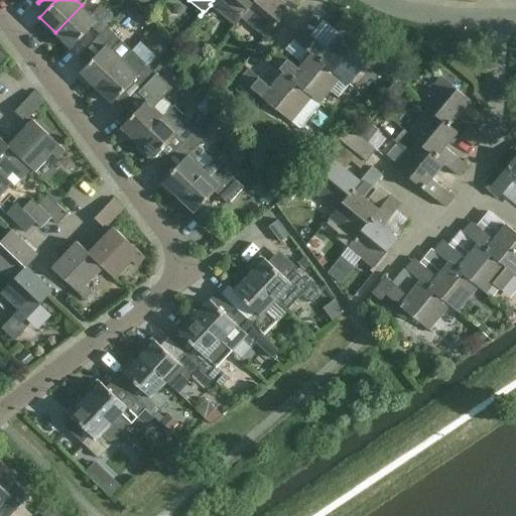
[(213,0),(210,4),(211,5),(234,24),(230,27),(232,29),(241,17),(254,0),(213,0)]
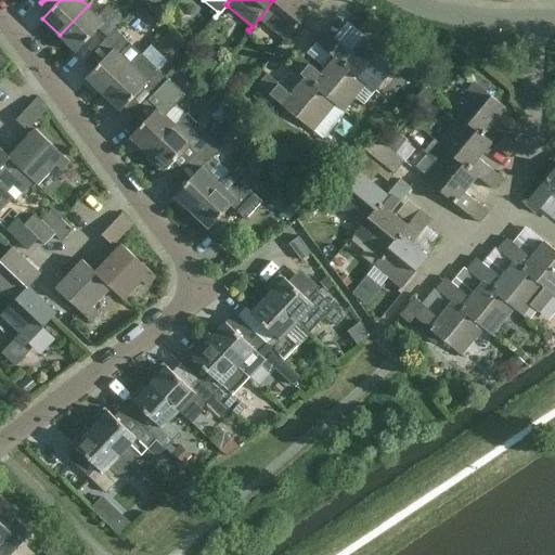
[(273,0),(259,18),(285,40),(282,44),(283,46),(320,0),(273,0)]
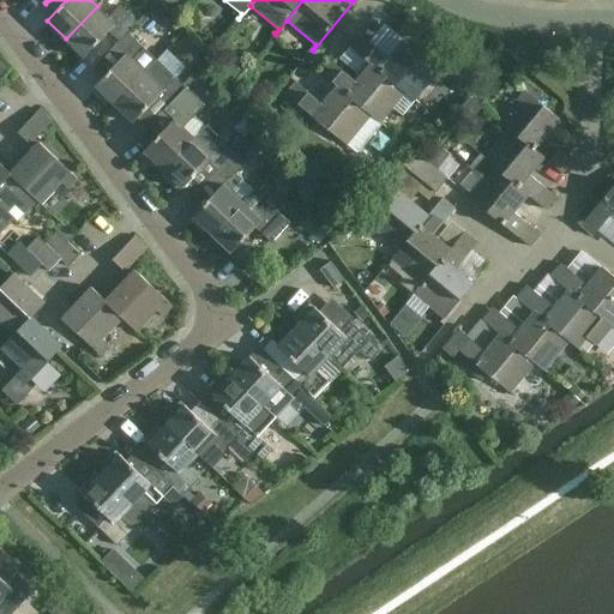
[(109,31),(119,40),(119,41),(128,31),(128,32),(138,22),(120,6),(109,18),(97,6),(66,38),(85,56),(109,31)]
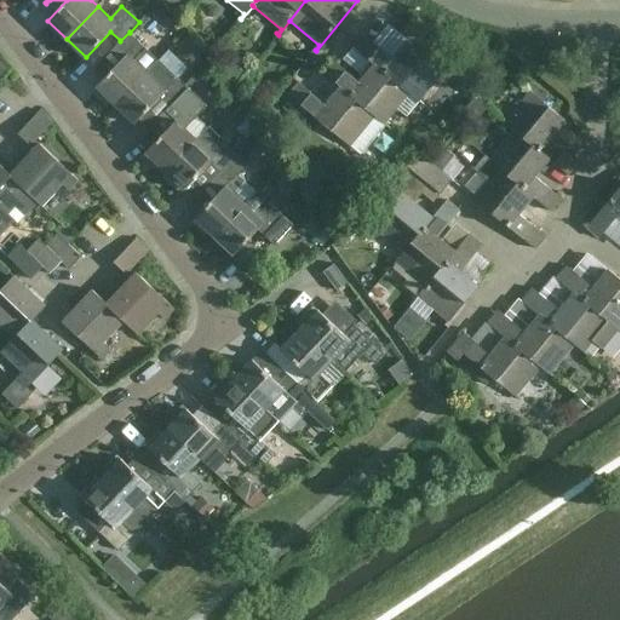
[(110,99),(116,105),(148,73),(145,70),(136,62),(148,49),(130,33),(130,32),(120,41),(120,40),(95,68),(96,69),(112,52),(120,61),(93,90),(107,103),(110,99)]
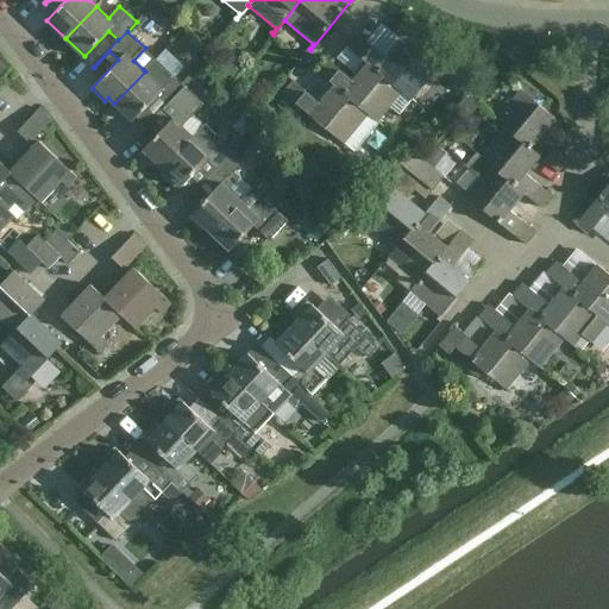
[(387,60),(368,44),(360,37),(350,50),(363,61),(366,63),(368,62),(377,70),(377,71),(415,102),(412,99),(434,70),(439,74),(440,73),(401,41),(387,60)]
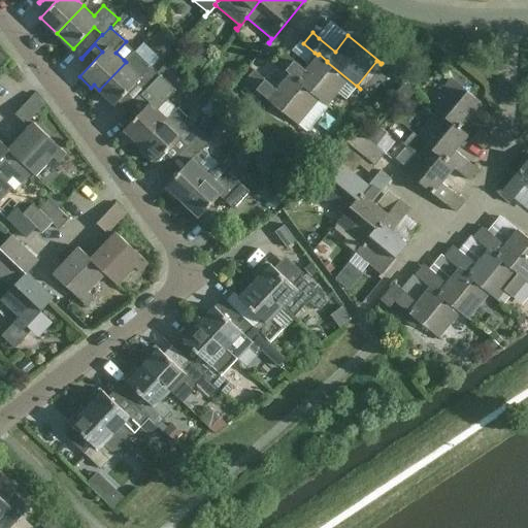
[(144,39),(137,47),(150,60),(158,51),(144,39)]
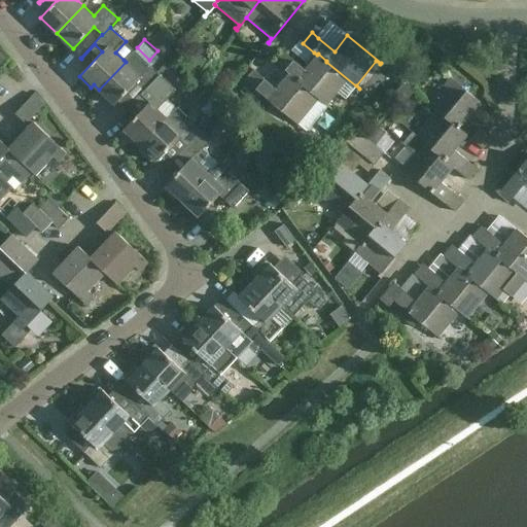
[(126,62),(99,90),(115,105),(136,83),(144,91),(145,92),(152,83),(161,75),(134,49),(124,60),(126,62)]
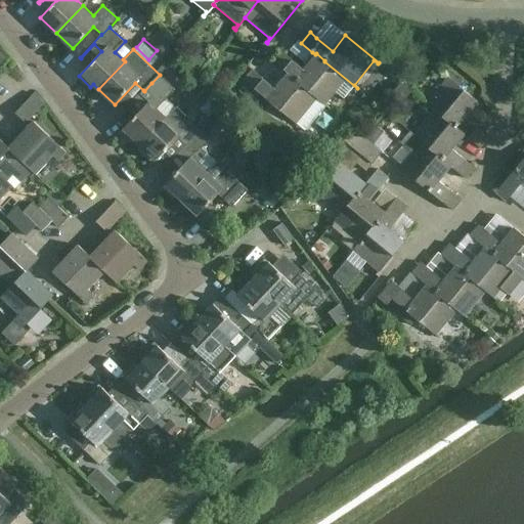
[(282,71),(287,74),(288,73),(296,79),(295,80),(329,107),(329,106),(324,103),(336,90),(344,96),(352,86),(356,89),(357,88),(324,61),(324,60),(316,53),(315,54),(303,70),(292,59),(280,51),(272,62),(282,71)]
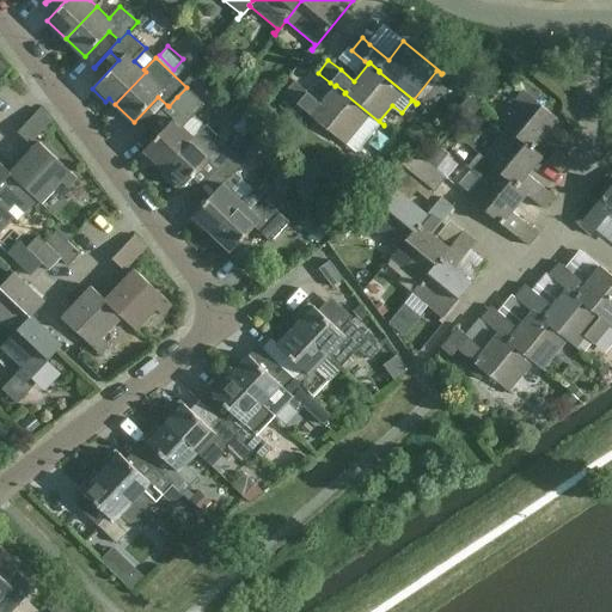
[(346,144),(347,142),(356,151),(379,123),(383,127),(384,126),(344,93),(346,92),(336,85),(335,86),(320,104),(294,83),(283,95),(349,148),(350,147),(346,144)]
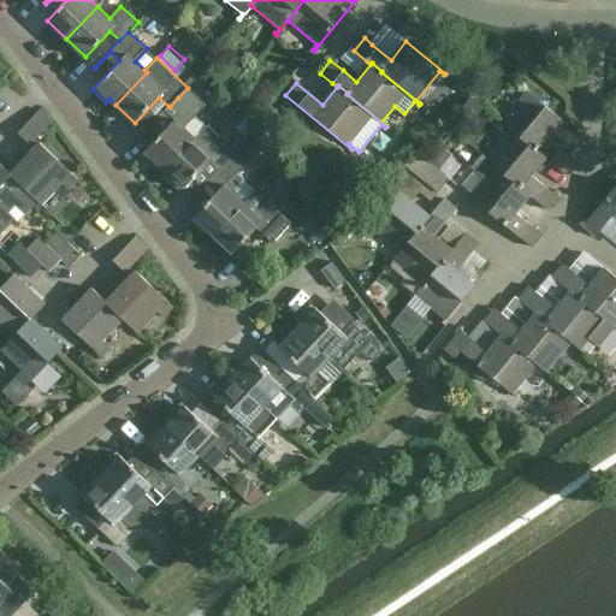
[(535,150),(537,149),(561,119),(522,87),(520,88),(525,93),(502,120),(497,117),(496,118),(509,130),(510,129),(535,150)]
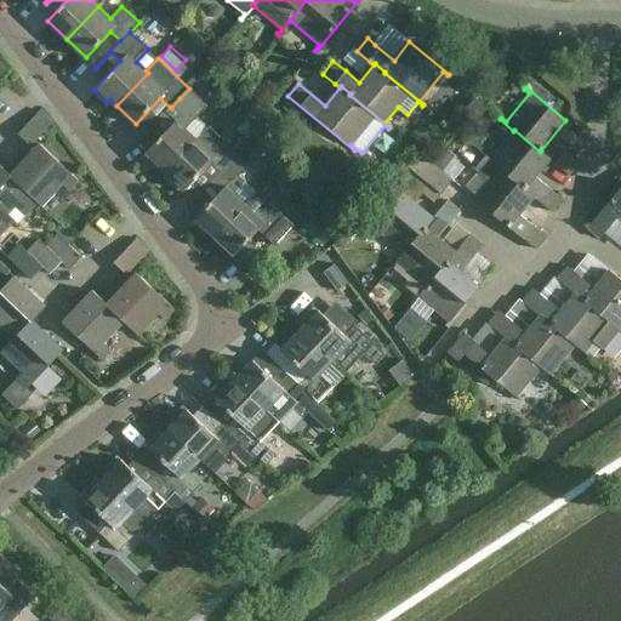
[(206,104),(189,89),(180,98),(171,108),(170,107),(143,135),(146,136),(161,119),(171,126),(143,157),(157,169),(160,166),(166,171),(197,138),(186,127),(206,104)]
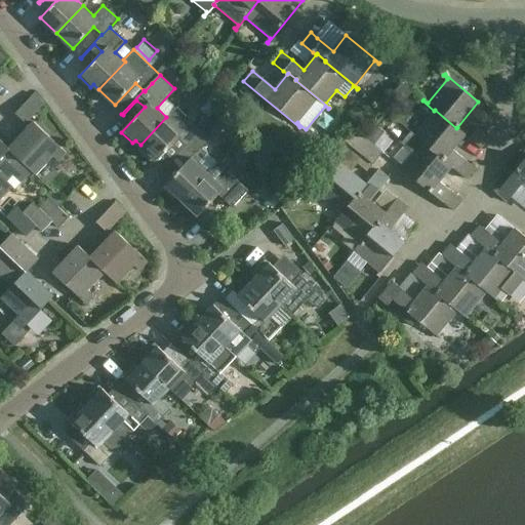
[(44,104),(34,93),(15,113),(26,123),(44,104)]
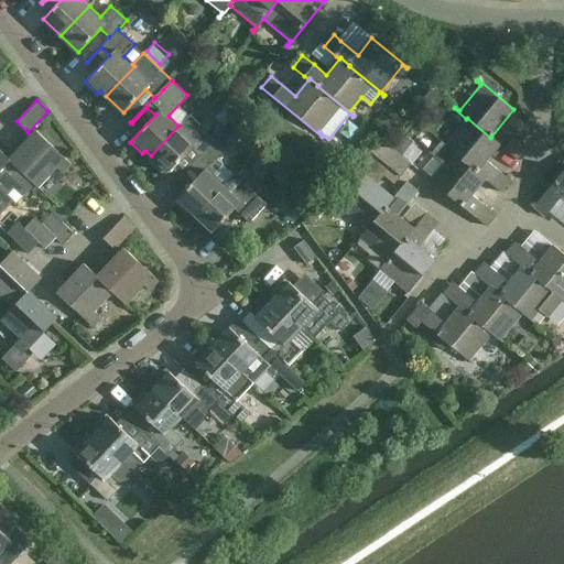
[(201,125),(190,115),(179,126),(151,155),(152,156),(149,160),(165,175),(191,149),(199,158),(208,149),(217,140),(201,125)]
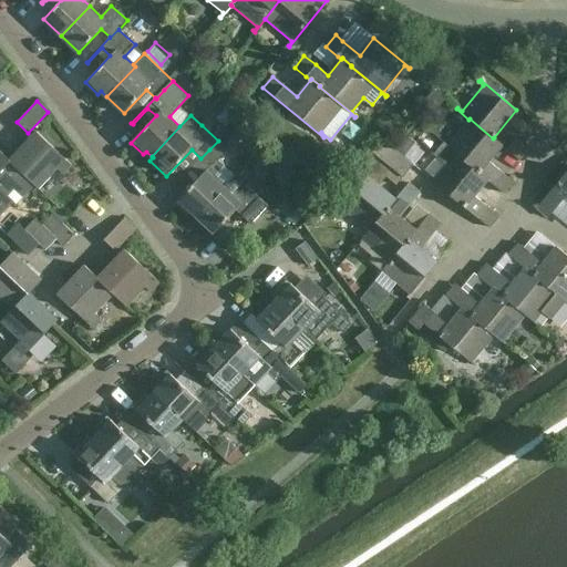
[(502,144),(494,137),(493,138),(470,119),(468,120),(447,145),(444,142),(442,143),(455,153),(478,173),(480,172),(488,178),(487,181),(503,193),(513,182),(488,161),(502,144)]
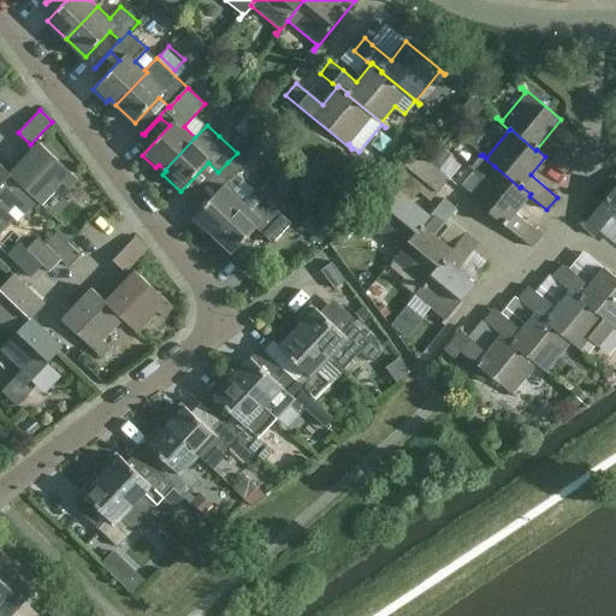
[(40,143),(11,173),(28,190),(27,191),(37,201),(41,205),(61,182),(69,189),(78,179),(40,143)]
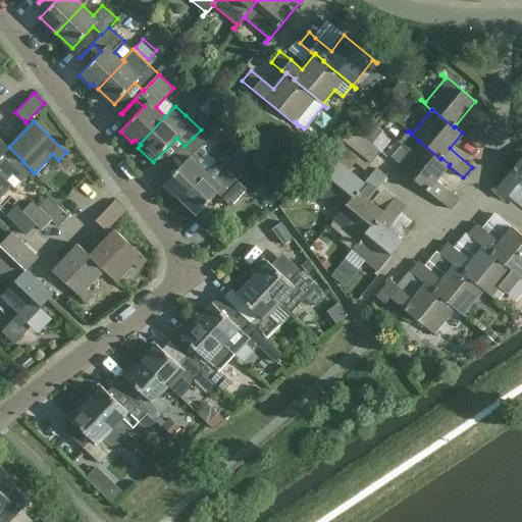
[(362,136),(372,144),(382,131),(372,123),(362,136)]
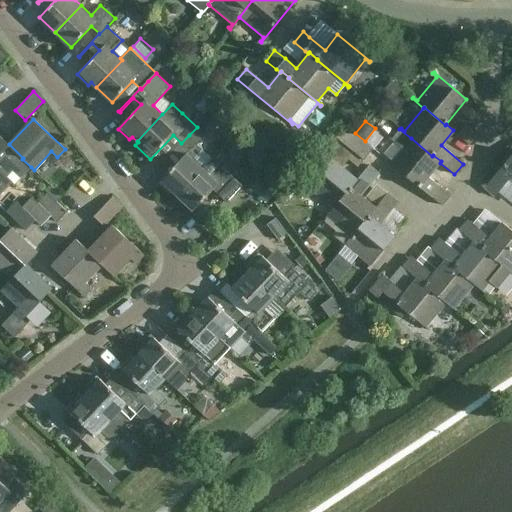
[(476,133),(470,128),(465,124),(457,135),(467,143),(476,133)]
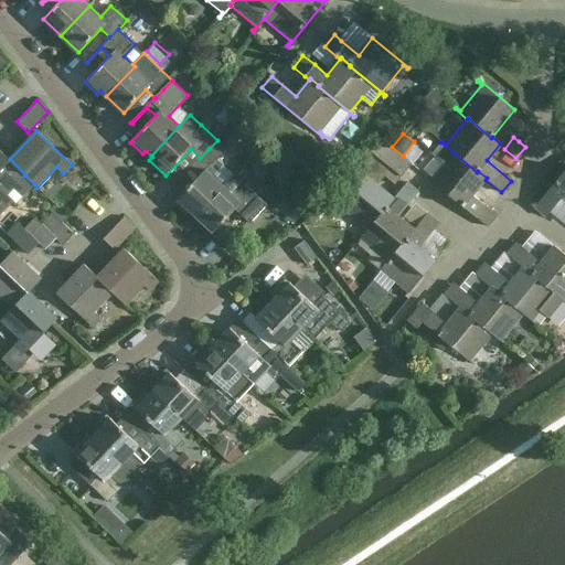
[(394,200),(394,199),(377,185),(384,177),(394,184),(412,164),(380,138),(370,149),(373,151),(356,171),(364,178),(336,212),(338,213),(341,209),(366,230),(368,231),(382,213),(386,208),(387,208),(394,200)]
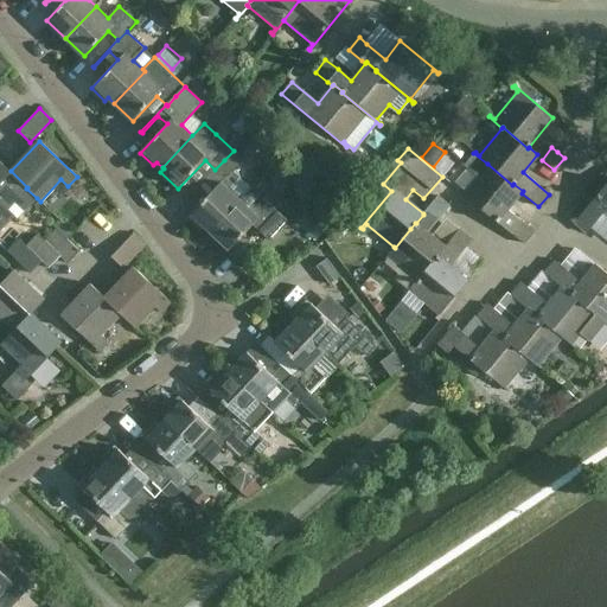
[(243,159),(234,151),(224,160),(215,170),(190,196),(191,197),(206,180),(215,189),(189,217),(202,230),(205,227),(211,231),(241,199),(242,199),(230,189),(241,176),(234,170),(243,159)]
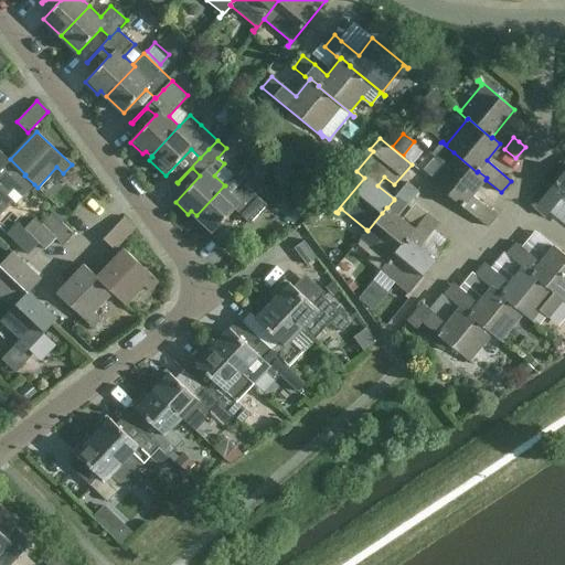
[(10,159),(7,156),(0,149),(0,213),(13,200),(7,194),(13,188),(22,196),(34,184),(24,176),(25,174),(10,159)]
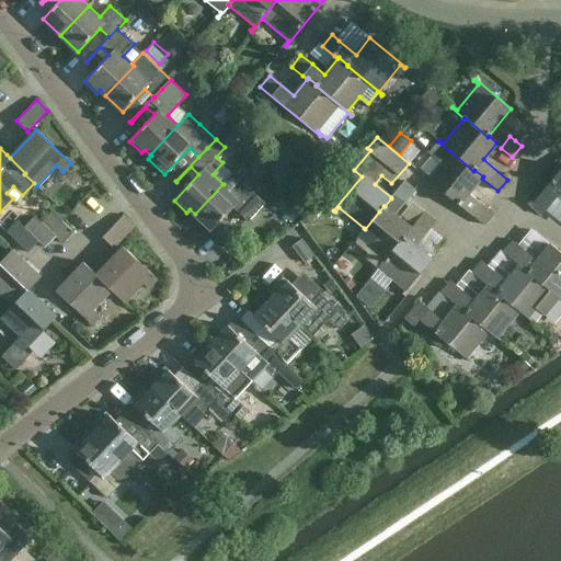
[(472,216),(483,226),(493,214),(469,194),(482,179),(483,176),(474,170),(473,171),(450,151),(428,178),(424,174),(423,175),(459,205),(472,216)]
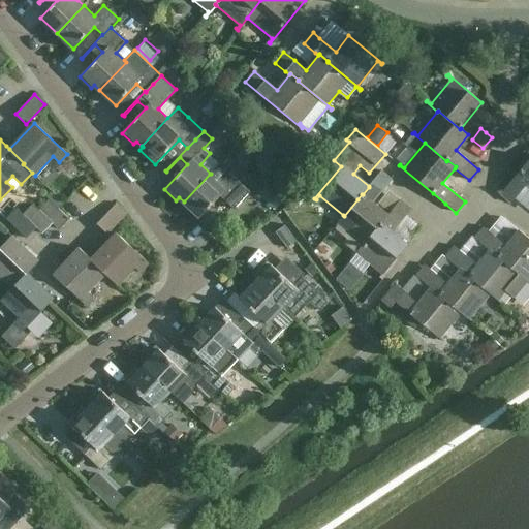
[(528,180),(528,158),(499,194),(505,199),(510,204),(514,199),(520,192),(519,192),(528,180)]
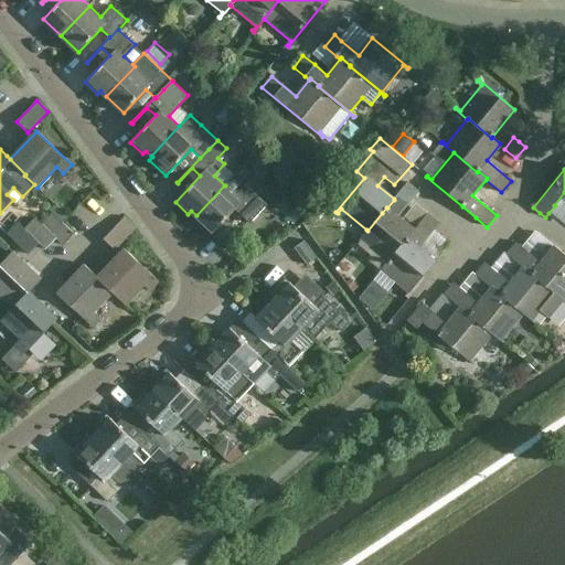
[(225,185),(224,185),(196,215),(214,232),(236,209),(244,217),(245,219),(251,213),(263,200),(235,174),(225,185)]
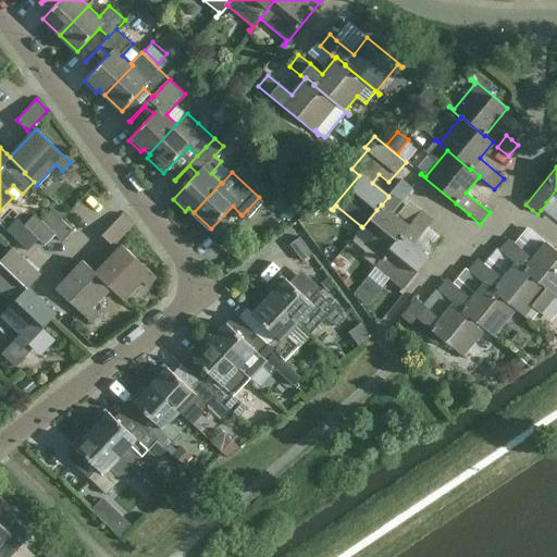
[(400,181),(388,196),(388,197),(382,205),(381,205),(376,210),(362,227),(361,226),(350,239),(353,240),(356,236),(382,257),(382,258),(401,235),(409,227),(408,226),(392,213),(403,201),(411,189),(400,181)]
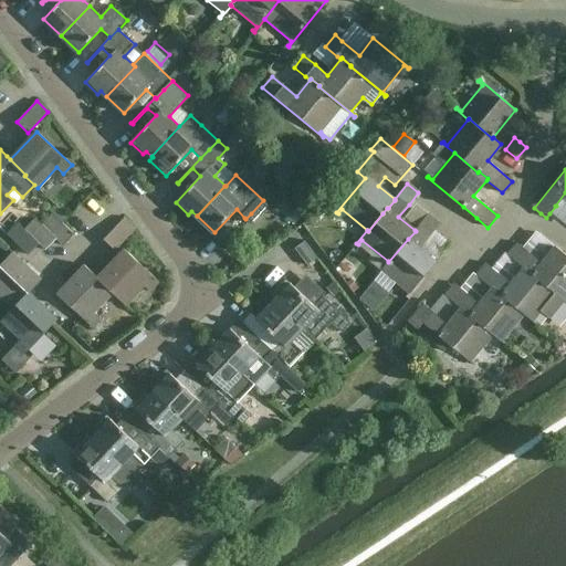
[(293,199),(283,210),(296,222),(306,212),(293,199)]
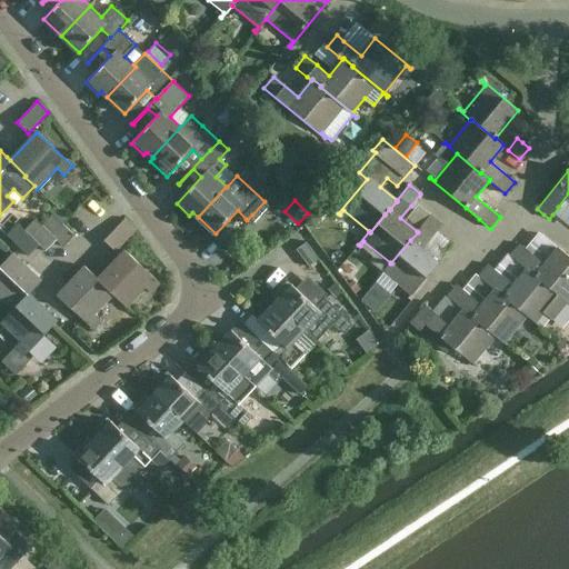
[(49,211),(52,215),(60,221),(66,215),(56,205),(49,211)]
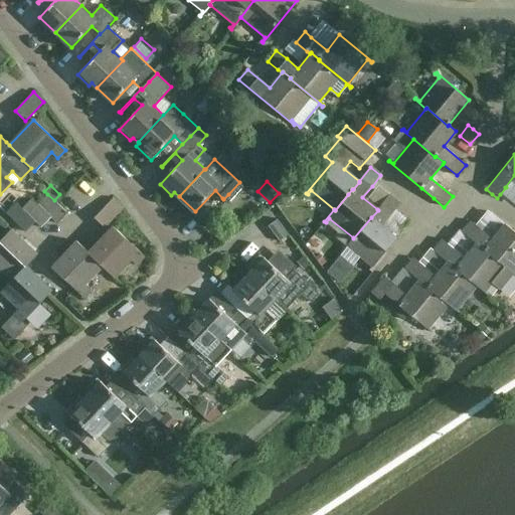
[(50,217),(56,223),(67,212),(54,200),(47,194),(38,204),(37,204),(50,217)]
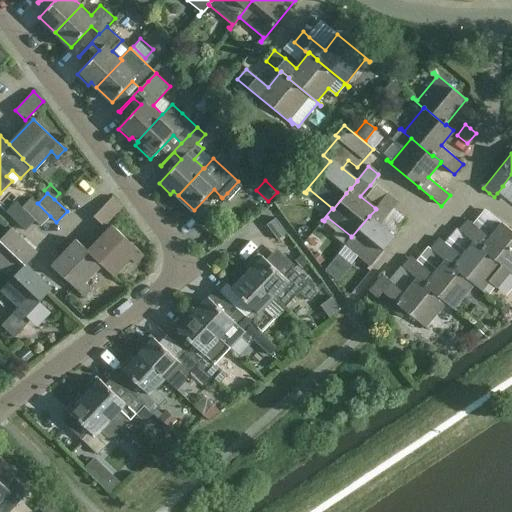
[(351,237),(351,236),(341,248),(342,249),(346,245),(369,265),(366,269),(367,270),(394,237),(379,224),(388,213),(397,203),(386,194),(375,208),(376,209),(369,216),(351,237)]
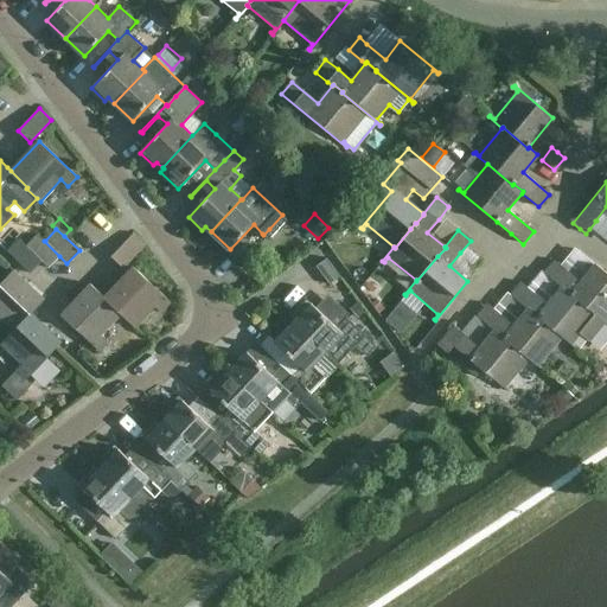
[(49,268),(59,256),(44,241),(45,241),(38,234),(26,246),(42,261),(49,268)]
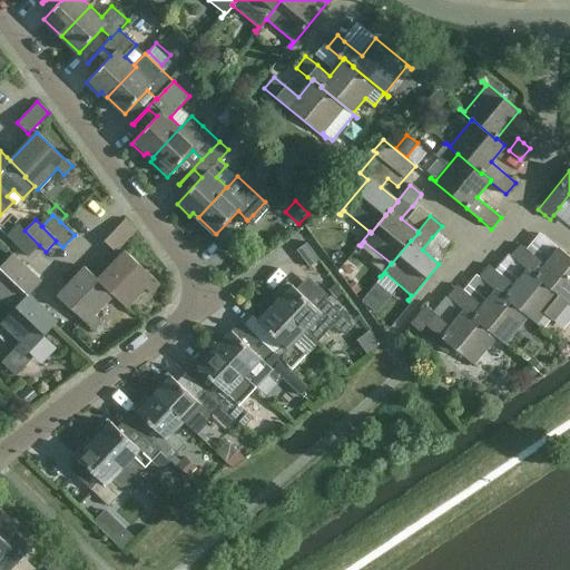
[(105,241),(116,252),(136,231),(125,219),(105,241)]
